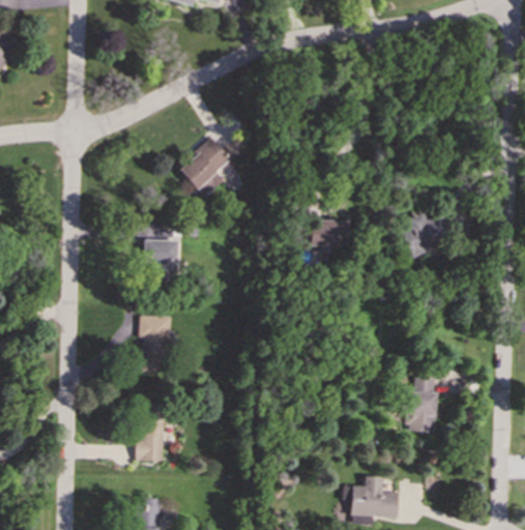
[(0,25),(0,67),(25,50),(5,22),(0,25)]
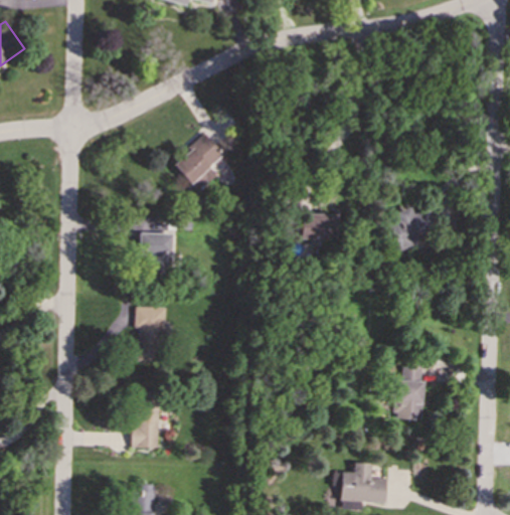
[(174,164),(200,191),(217,174),(211,167),(225,154),(206,133),(174,164)]
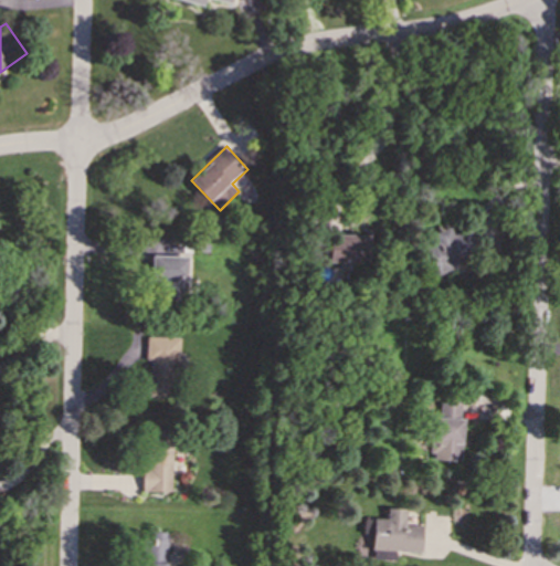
[(456,236),(454,227),(435,233),(439,242),(426,247),(435,274),(484,259),(474,230),(456,236)]
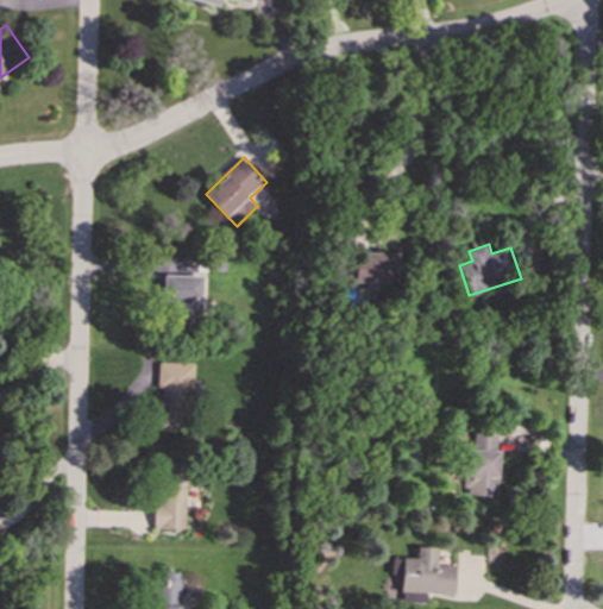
[(403,253),(359,252),(358,282),(402,283),(403,253)]
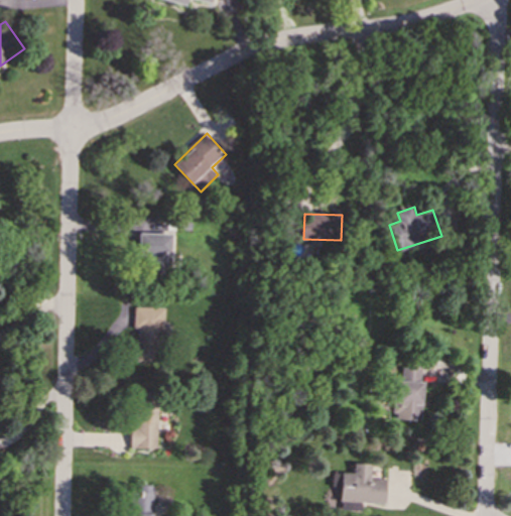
[(173,233),(140,233),(140,256),(148,256),(148,271),(170,271),(170,256),(174,256),(173,233)]
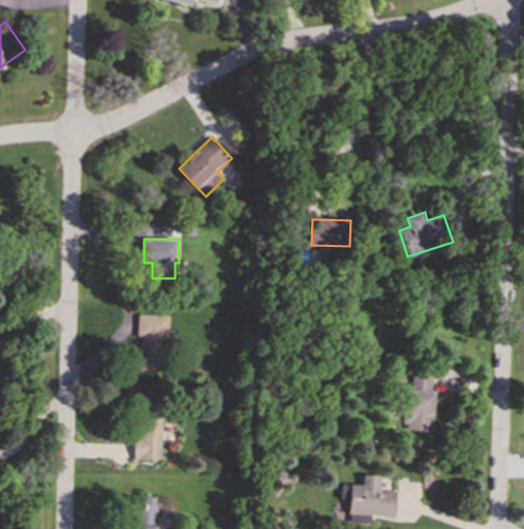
[(165,337),(171,338),(171,315),(140,315),(139,336),(143,336),(143,370),(165,370),(165,337)]
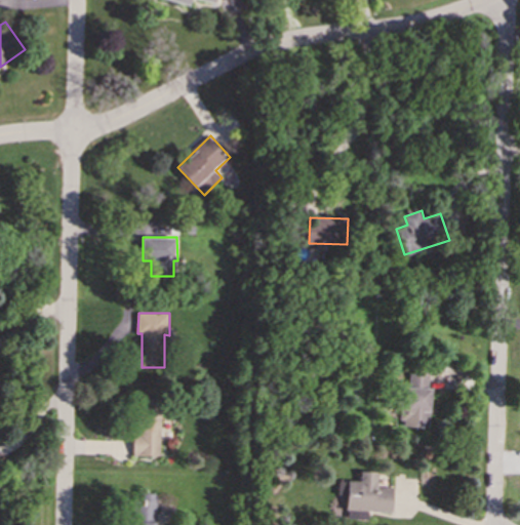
[(433,374),(407,373),(405,427),(432,428),(433,374)]
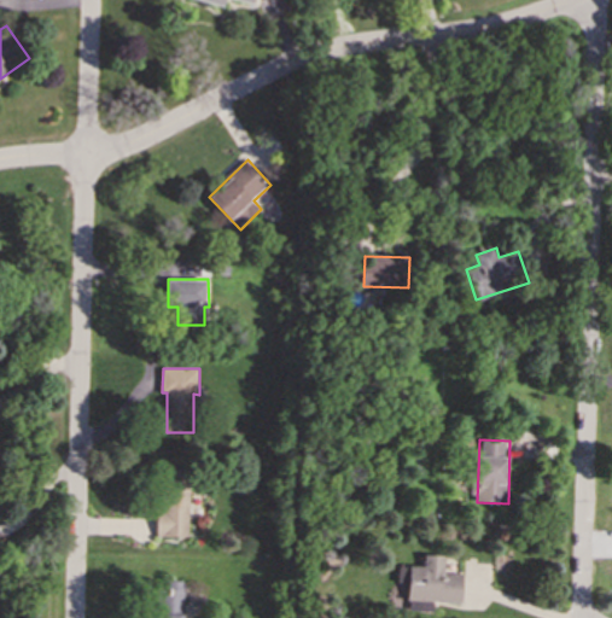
[(163,537),(193,536),(192,467),(161,468),(163,537)]
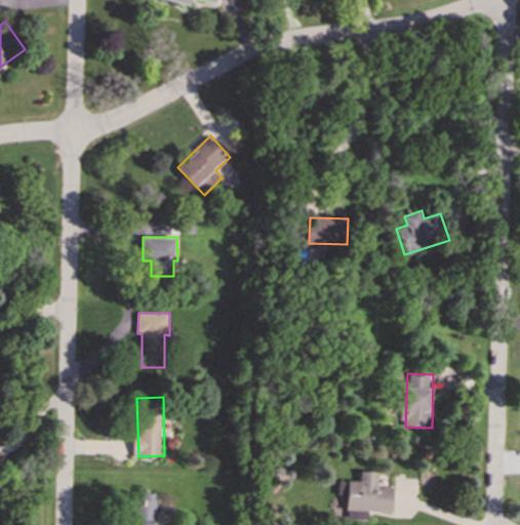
[(395,511),(396,487),(381,487),(381,472),(363,472),(362,481),(341,481),(341,493),(349,494),(349,510),(395,511)]
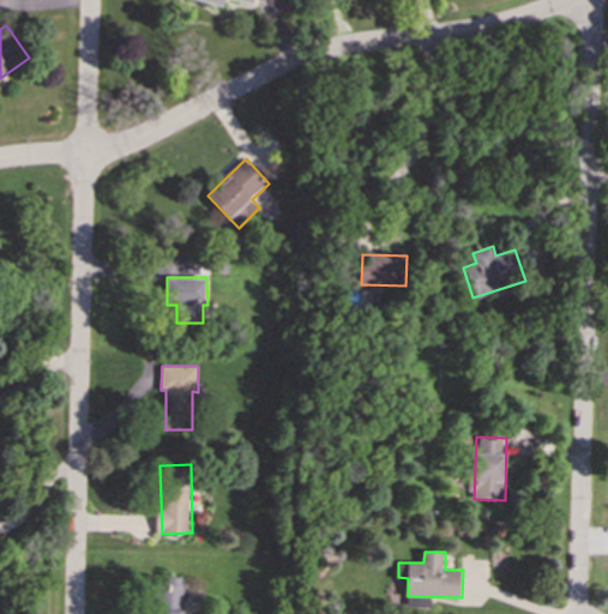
[(157,613),(187,613),(187,577),(170,577),(170,585),(157,585),(157,613)]
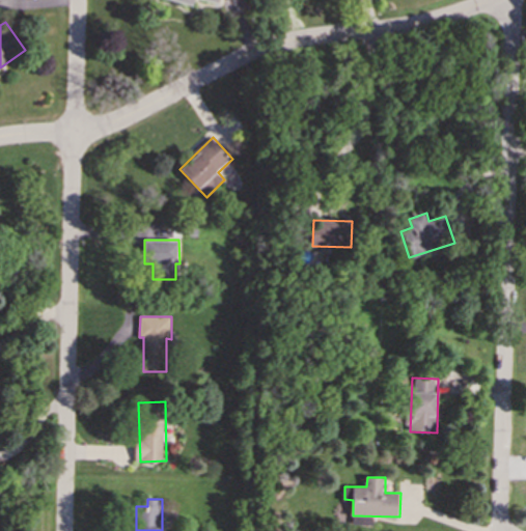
[(377,516),(354,516),(354,524),(377,525),(377,516)]
